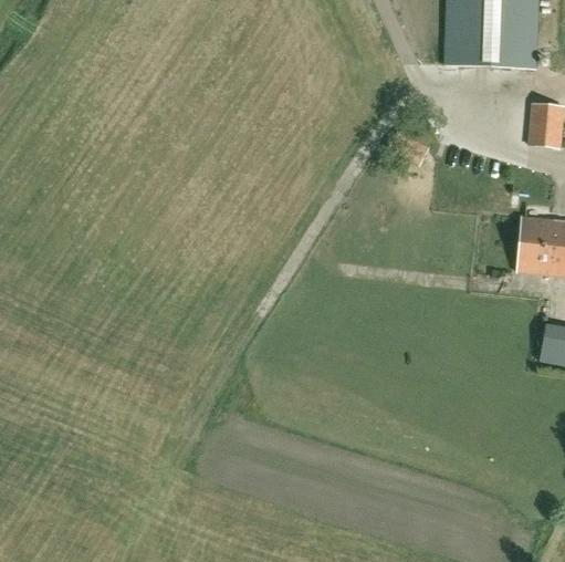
[(445,0),(443,63),(534,66),(536,0),(445,0)]
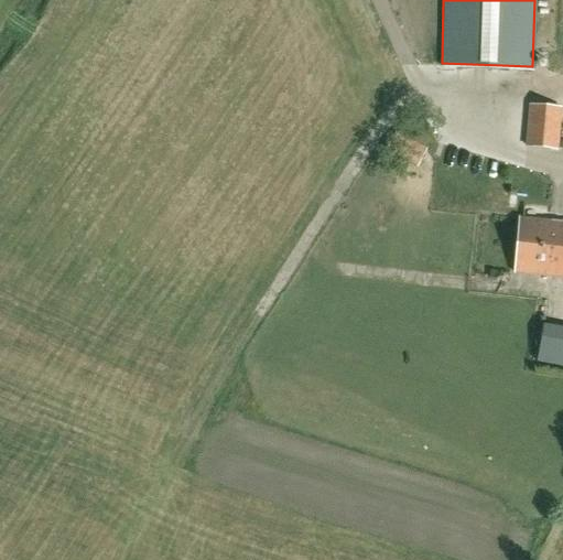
[(529,101),(526,142),(556,146),(561,105),(529,101)]
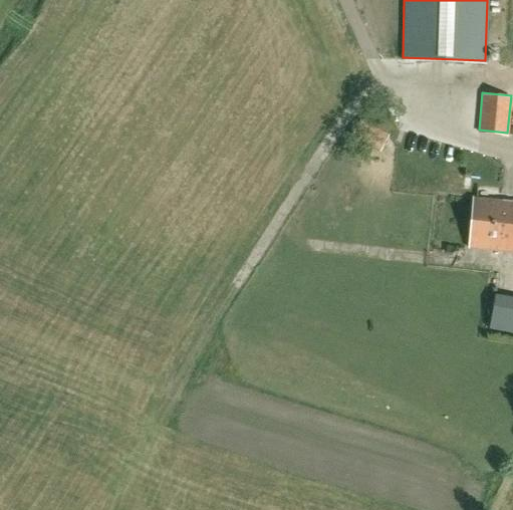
[(352,131),(380,147),(389,134),(359,117),(352,131)]
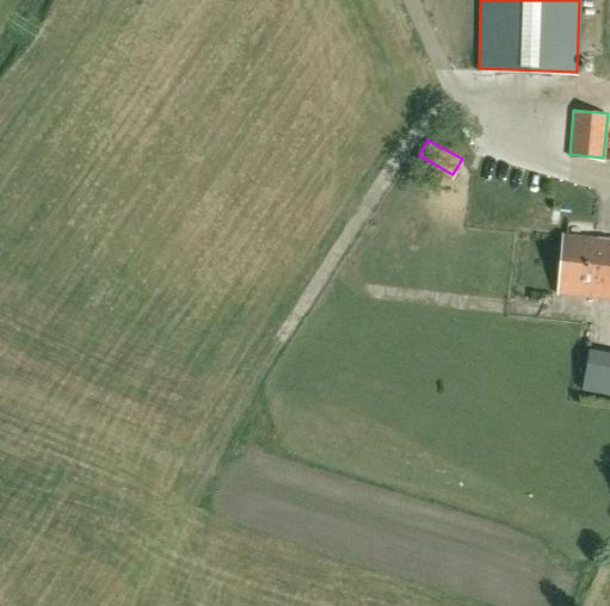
[(451,142),(448,148),(458,154),(462,148),(451,142)]
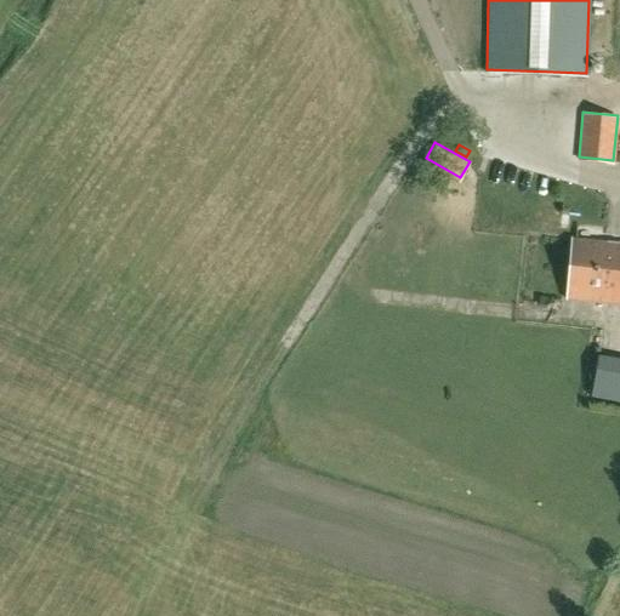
[(566,296),(619,301),(619,240),(572,235),(566,296)]
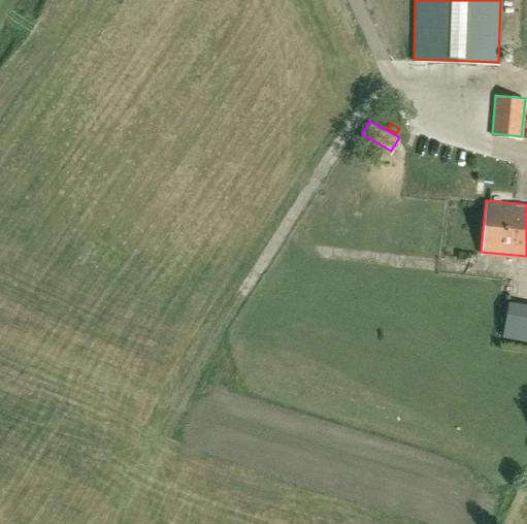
[(526,306),(507,303),(501,335),(526,340),(526,306)]
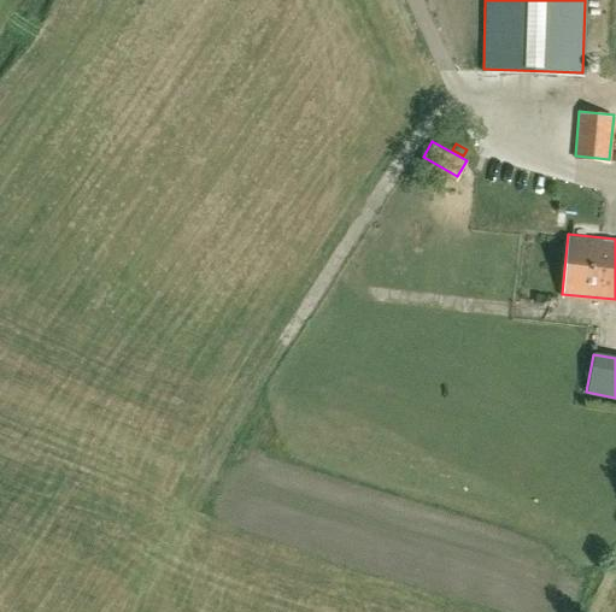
All buildings are outlined.
